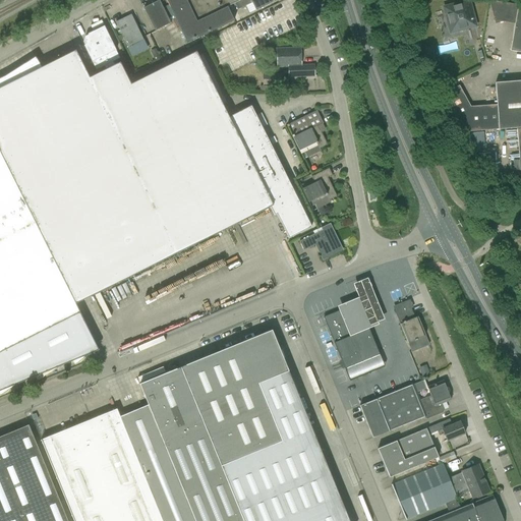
[(170,23),(159,0),(143,8),(155,31),(170,23)]
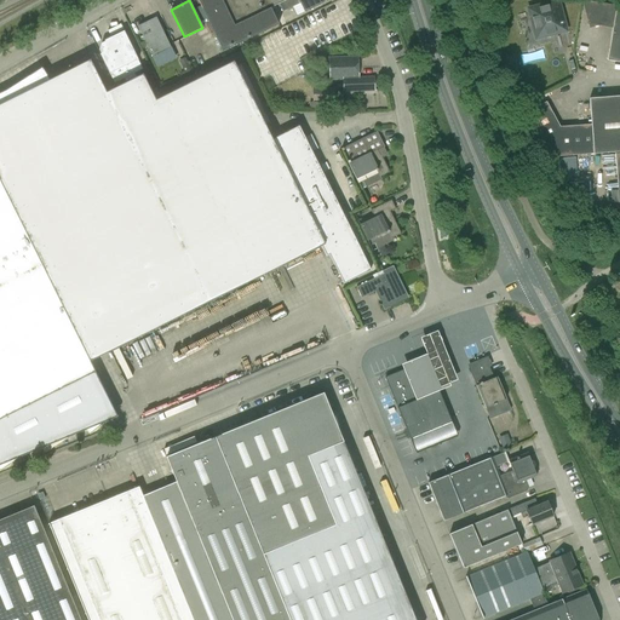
[(286,0),(199,0),(223,51),(279,24),(271,7),(286,0)]
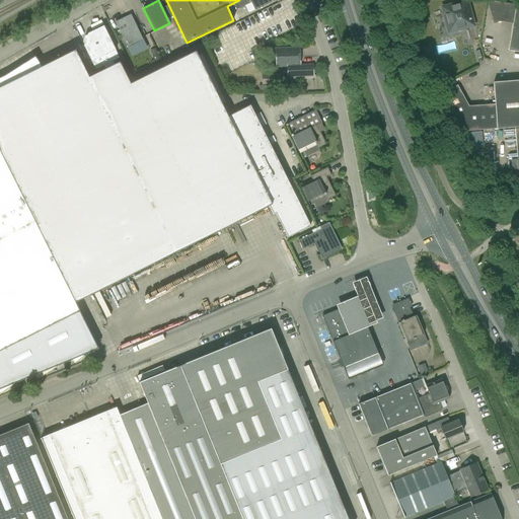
[(245,6),(242,0),(240,0),(233,3),(237,10),(245,6)]
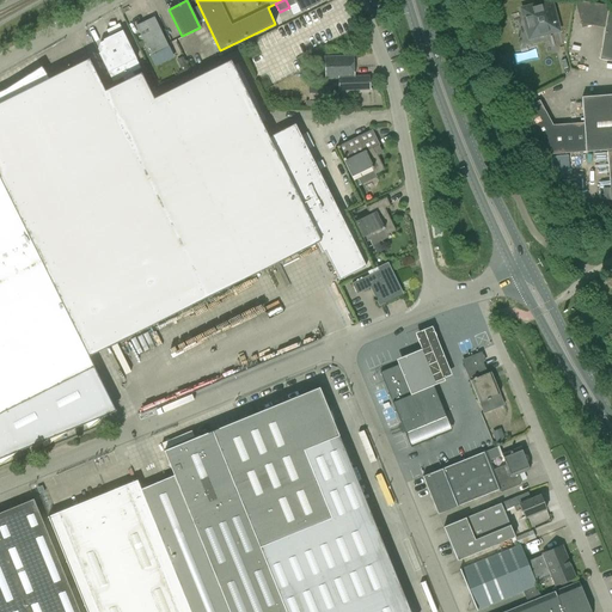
[(318,0),(294,0),(300,12),(320,2),(318,0)]
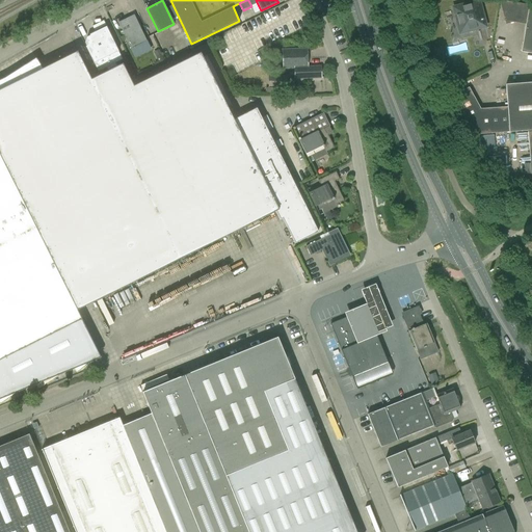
[(459,35),(487,27),(480,0),(475,0),(451,6),(459,35)]
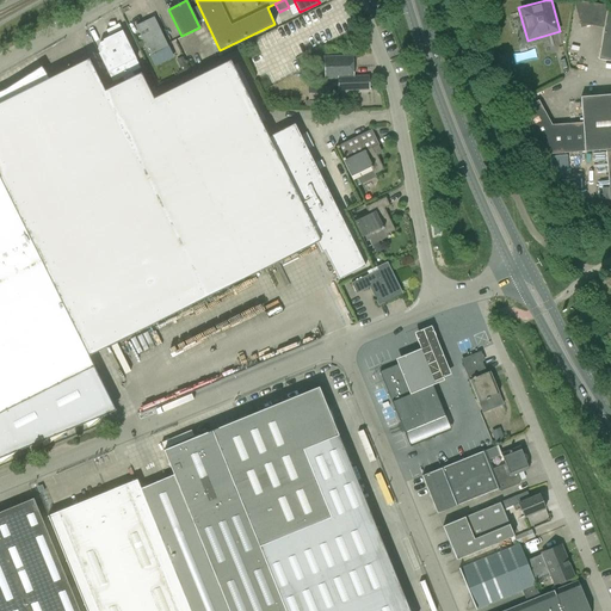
[(610,6),(608,6),(574,0),(573,0),(581,28),(591,25),(604,28),(599,60),(610,61),(610,6)]
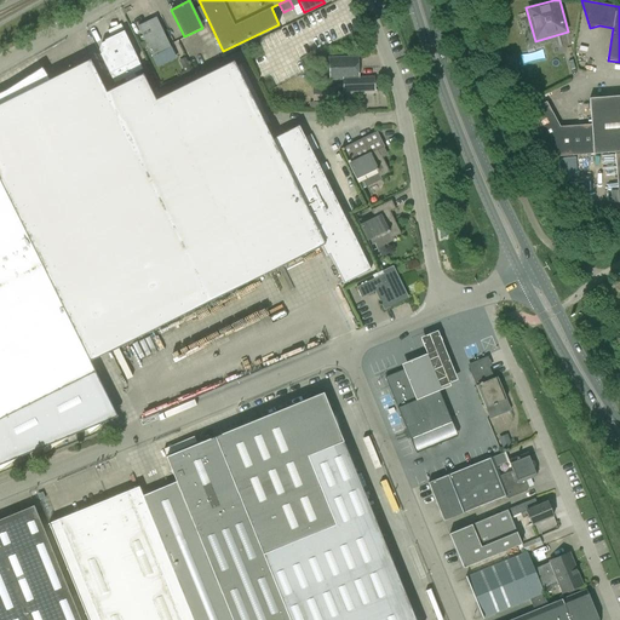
[(171,47),(156,17),(138,27),(153,57),(171,47)]
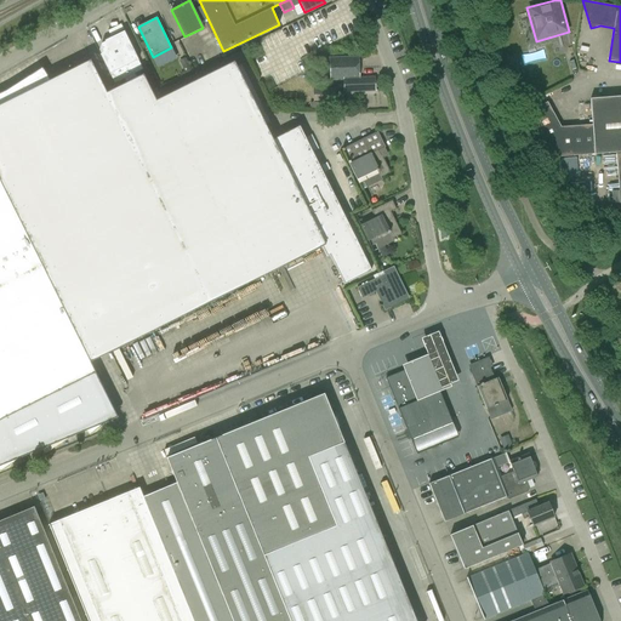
[(143,69),(124,32),(104,41),(106,43),(102,44),(100,50),(101,55),(114,84),(120,80),(124,86),(108,95),(90,61),(0,104),(0,182),(90,362),(322,246),(326,257),(330,256),(345,285),(371,271),(300,126),(273,140),(234,62),(157,101),(143,74),(137,78),(135,74),(143,69)]
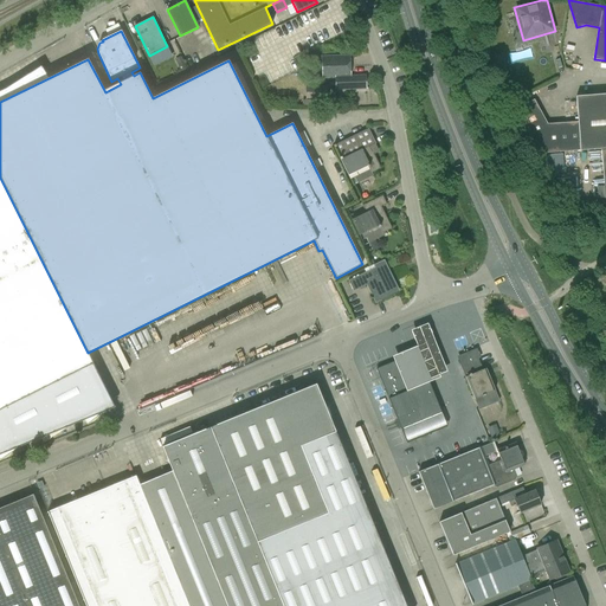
[(530,47),(508,53),(511,64),(534,58),(530,47)]
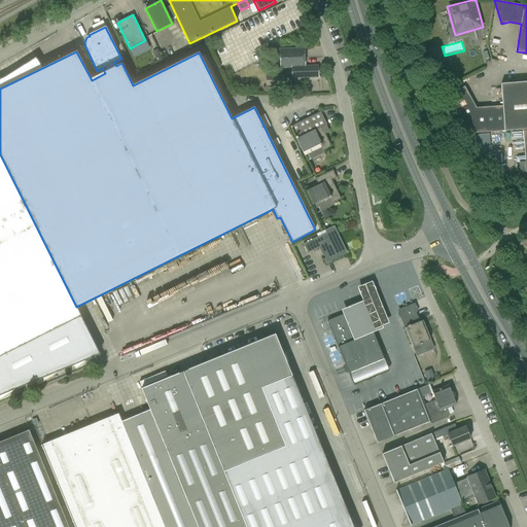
[(324,79),(282,49),(293,78),(324,79)]
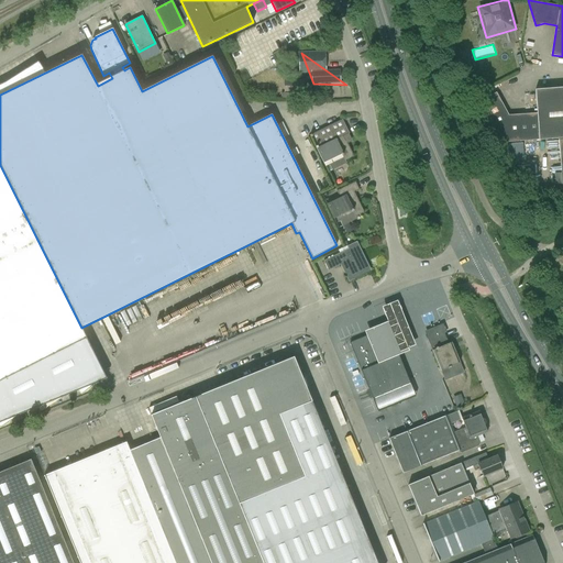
[(284,91),(305,91),(305,80),(284,80),(284,91)]
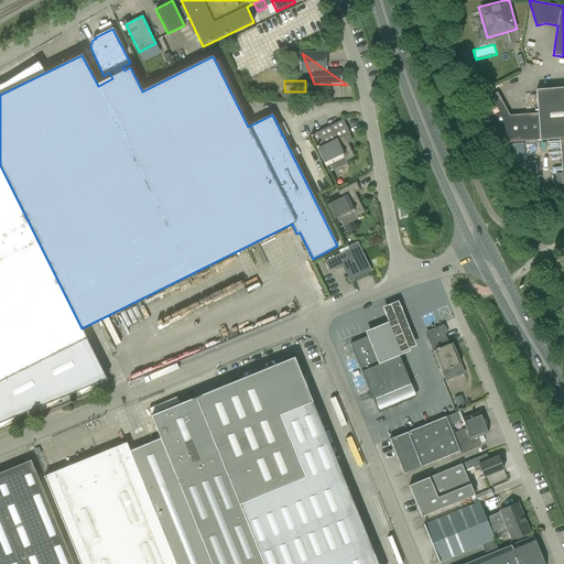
[(563,87),(537,89),(538,112),(540,140),(563,138),(563,87)]
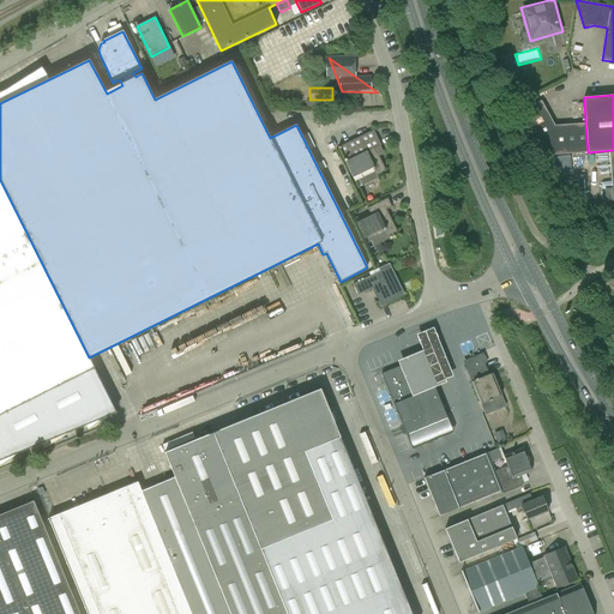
[(588,152),(585,122),(554,125),(541,101),(522,112),(546,156),(588,152)]
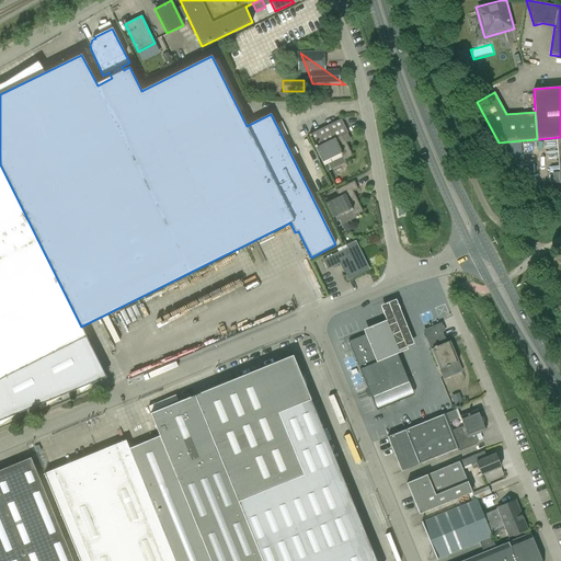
[(309,135),(327,172),(345,162),(344,160),(353,156),(343,136),(347,133),(341,119),(309,135)]
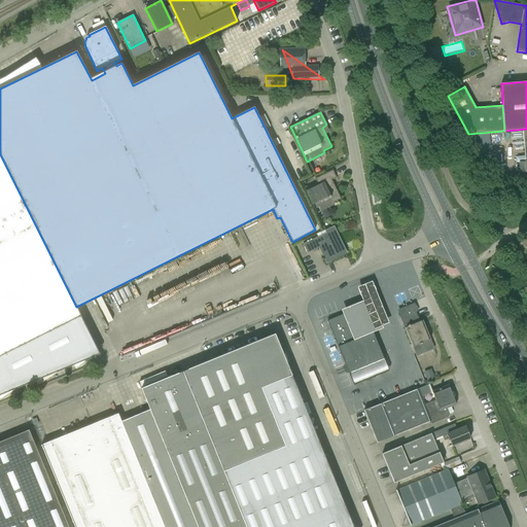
[(315,178),(318,185),(306,191),(312,205),(313,206),(316,213),(334,205),(332,203),(341,199),(331,180),(337,177),(332,170),(315,178)]
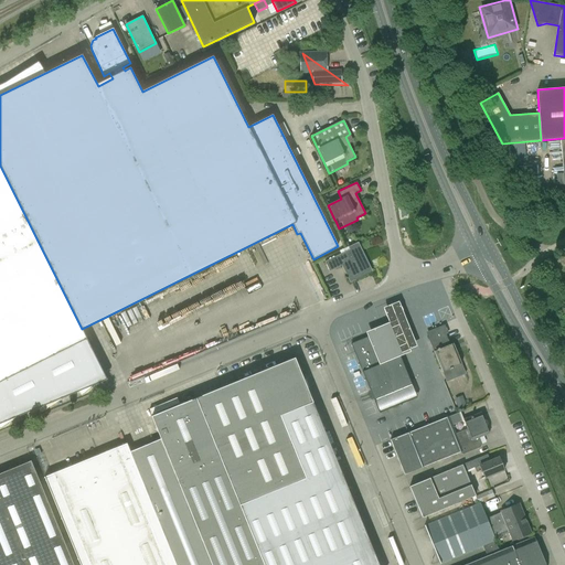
[(355,280),(354,279),(371,272),(356,243),(349,247),(350,251),(324,262),(330,272),(342,266),(350,283),(355,280)]
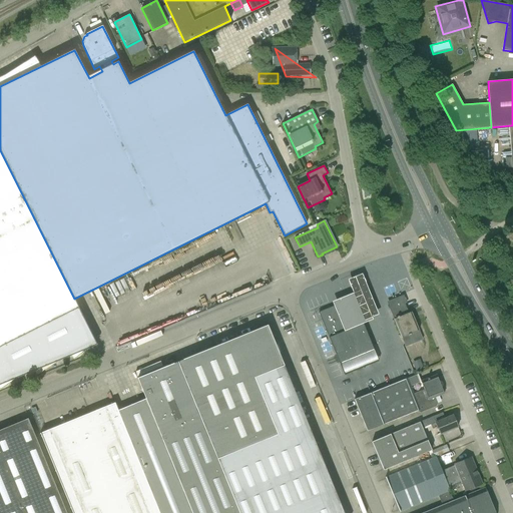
[(335,302),(336,306),(346,330),(363,324),(374,319),(373,318),(380,315),(379,311),(375,302),(382,299),(391,295),(386,282),(376,285),(369,288),(363,275),(350,281),(355,294),(340,300),(335,302)]
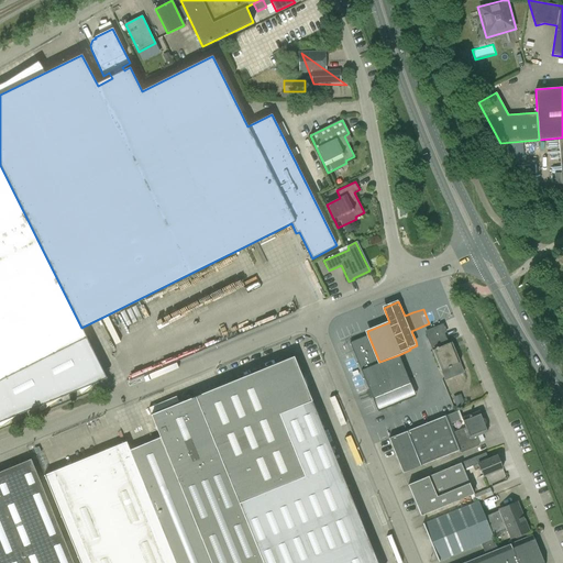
[(432,350),(441,371),(444,381),(464,373),(456,353),(453,354),(432,304),(418,309),(434,349),(432,350)]
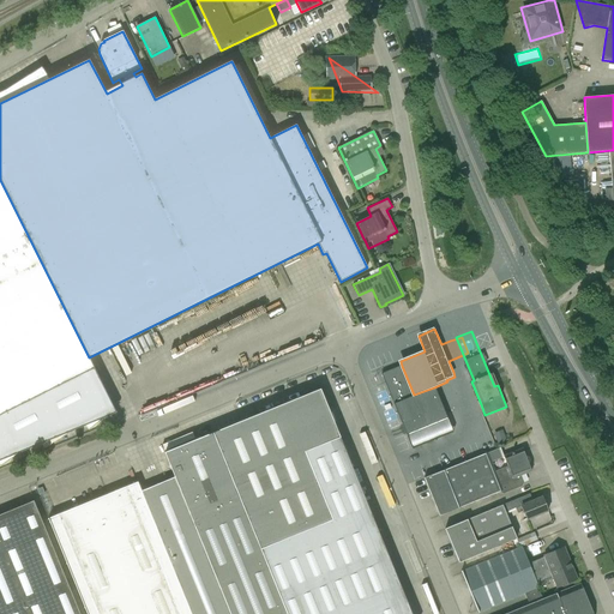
[(407,434),(447,417),(434,387),(414,395),(402,366),(381,374),(393,404),(407,434)]
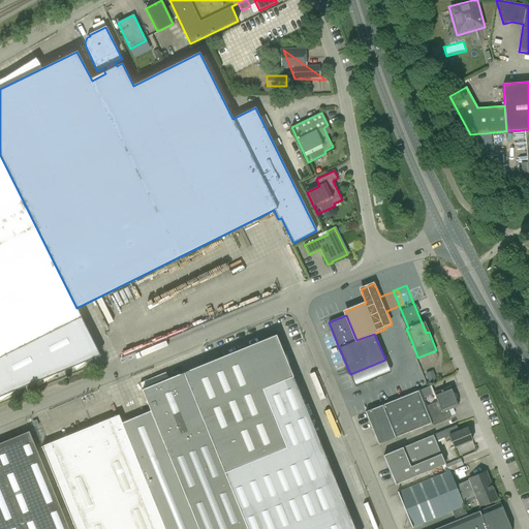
[(151,412),(122,424),(164,528),(305,528),(337,516),(317,467),(328,463),(276,336),(142,391),(151,412)]
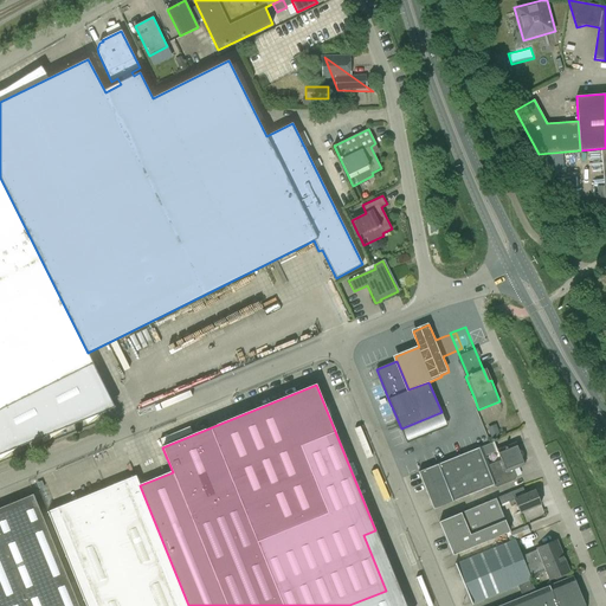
[(442,412),(401,429),(406,442),(446,425),(442,412)]
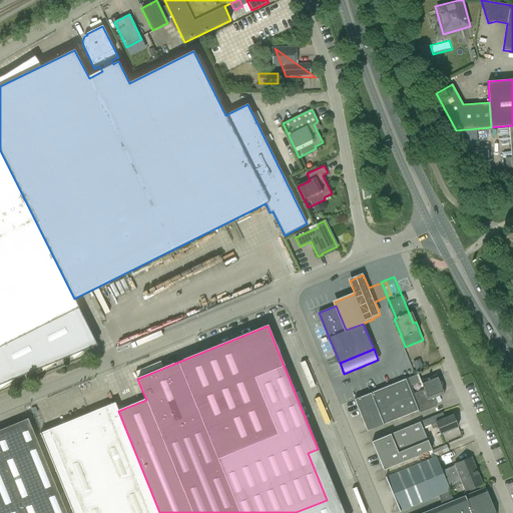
[(414,361),(416,369),(423,367),(421,359),(414,361)]
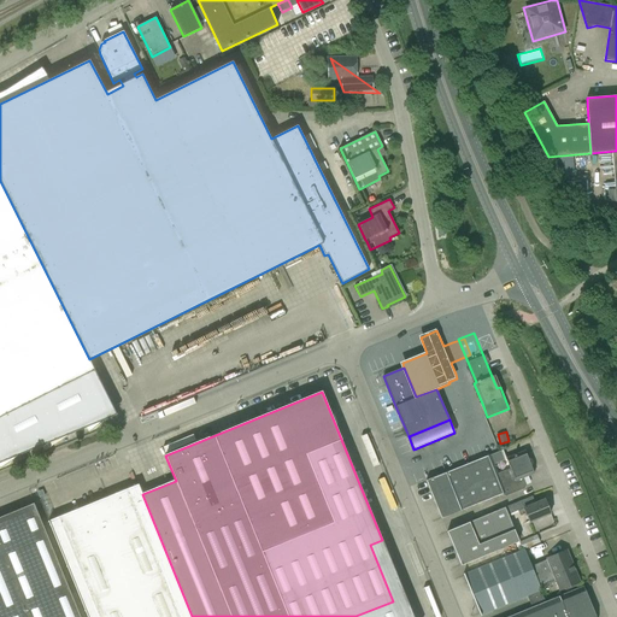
[(506,458),(510,469),(497,475),(489,456),(447,472),(427,481),(441,518),(462,510),(501,494),(505,495),(524,488),(526,486),(523,477),(534,474),(526,451),(506,458)]
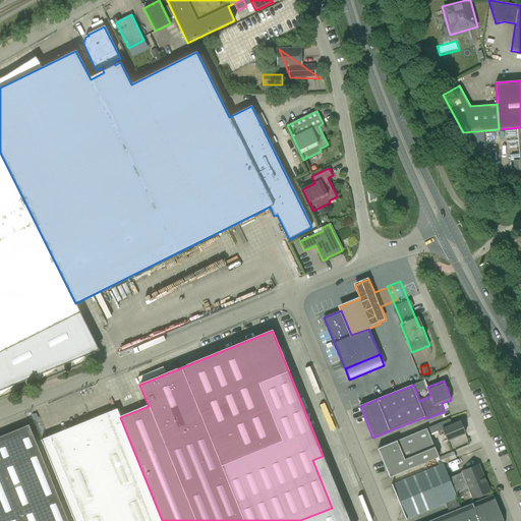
[(41,440),(73,520),(162,520),(120,417),(117,409),(41,440)]
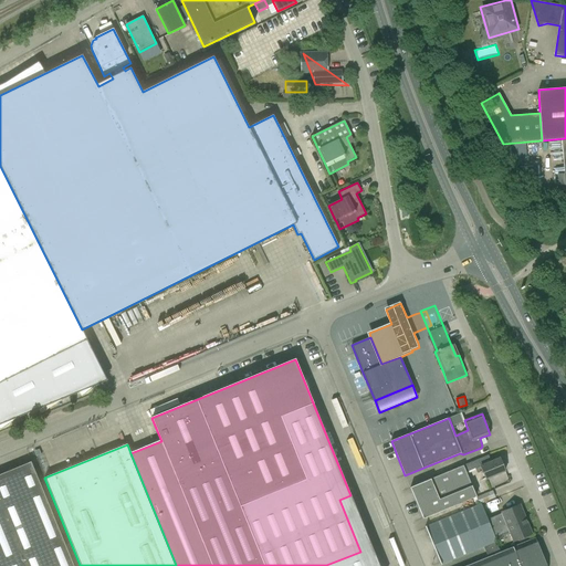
[(463,465),(465,472),(475,468),(478,473),(482,471),(485,479),(505,471),(500,458),(481,465),(479,459),(463,465)]
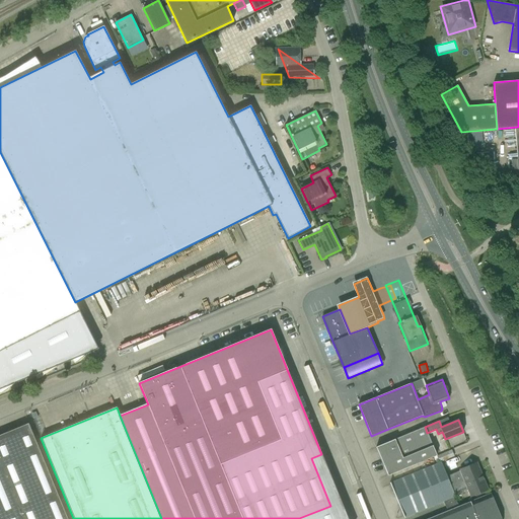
[(0,435),(0,518),(67,518),(28,424),(0,435)]
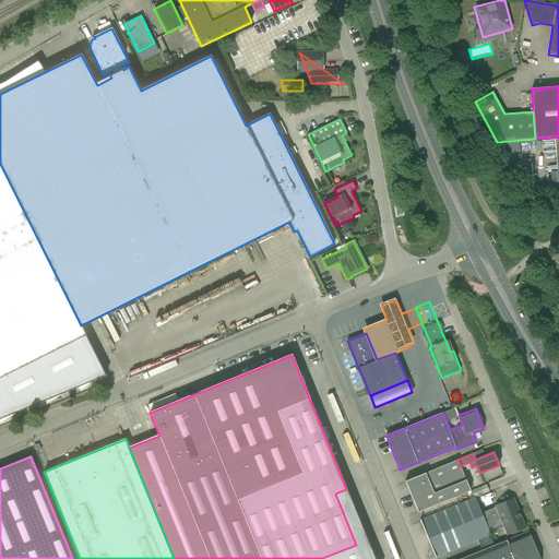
[(460,466),(458,460),(405,482),(418,512),(470,490),(460,466)]
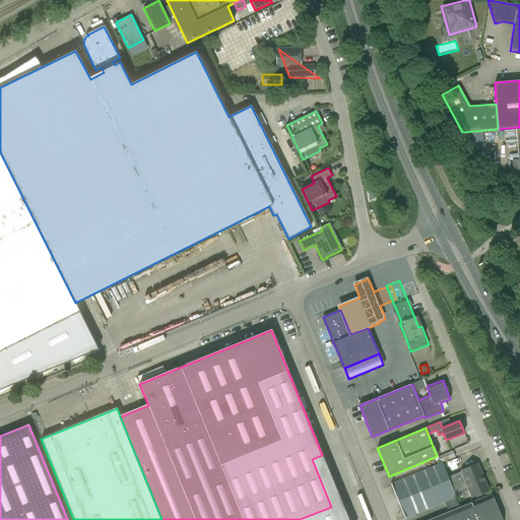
[(441,463),(455,457),(453,450),(438,456),(441,463)]
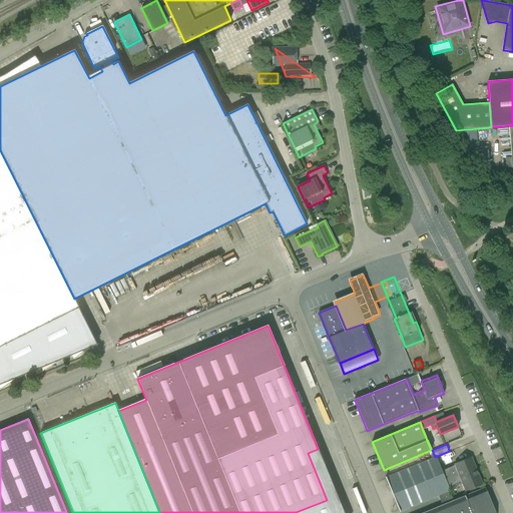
[(386,478),(400,510),(428,499),(432,509),(442,505),(454,500),(449,488),(441,471),(436,458),(386,478)]
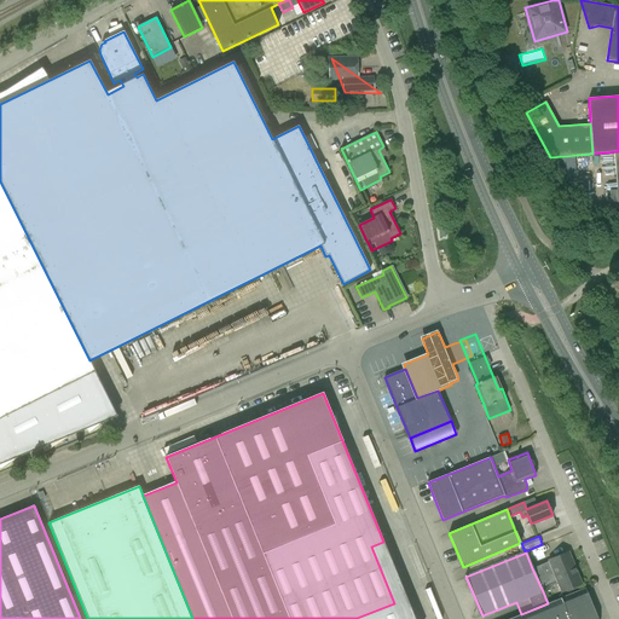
[(549,560),(550,561),(532,568),(542,589),(559,583),(562,591),(582,584),(576,571),(574,571),(567,553),(549,560)]
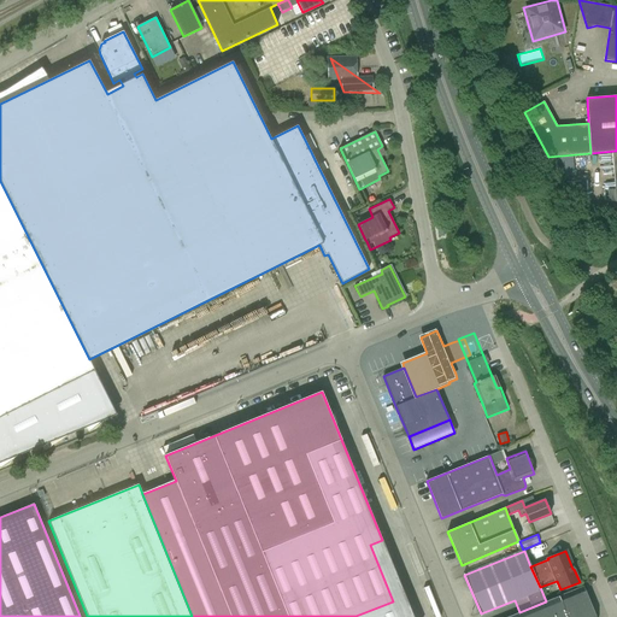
[(559,595),(546,601),(532,607),(519,612),(507,616),(595,616),(583,586),(559,595)]
